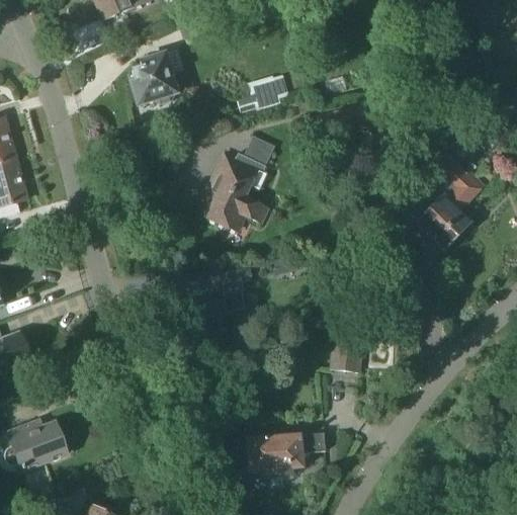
[(93,0),(103,20),(136,6),(133,0),(93,0)]
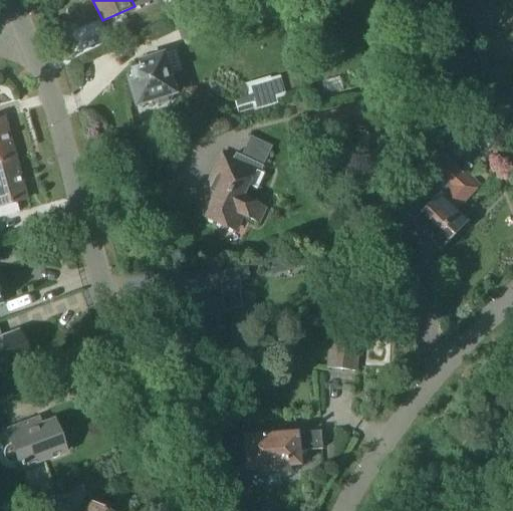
[(134,77),(130,78),(137,104),(151,99),(159,104),(169,101),(175,91),(164,52),(147,58),(147,56),(140,59),(140,60),(139,60),(141,65),(135,67),(131,69),(134,77)]
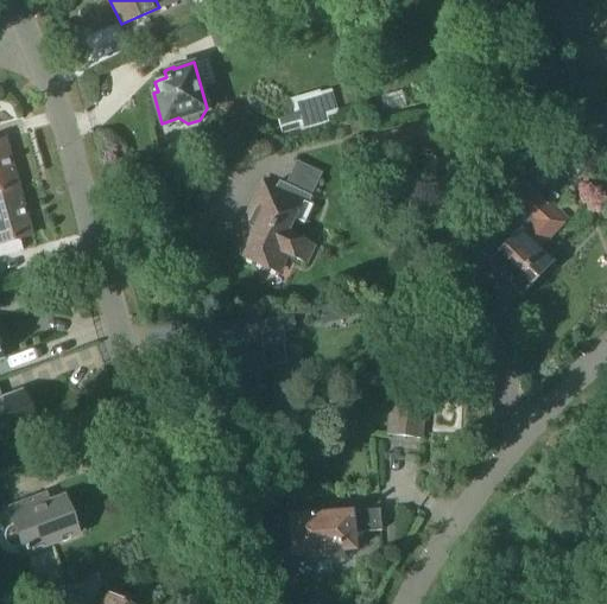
[(277,114),(282,128),(340,112),(333,84),(290,96),(293,109),(277,114)]
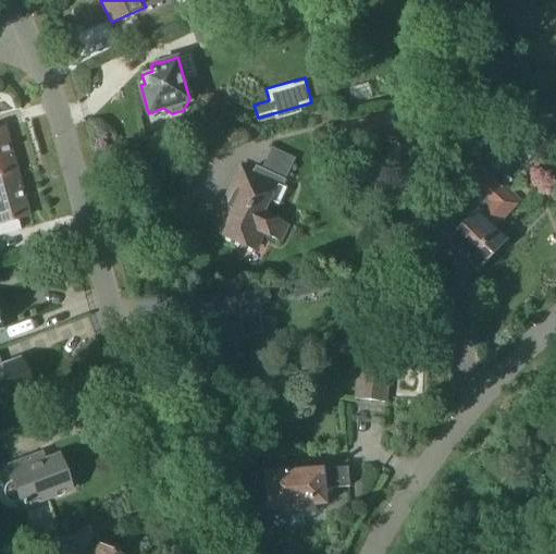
[(338,105),(320,110),(323,121),(342,115),(338,105)]
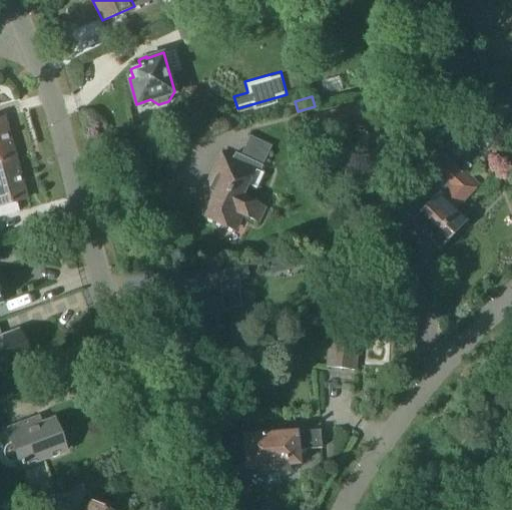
[(0,160),(16,156),(5,115),(0,116),(0,160)]
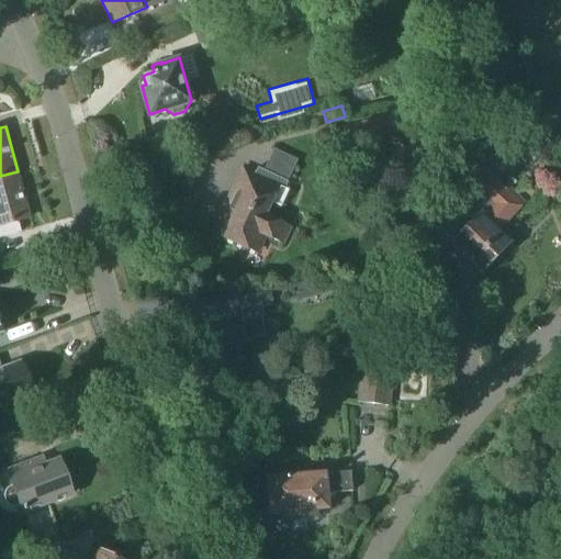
[(245,168),(216,231),(240,242),(243,236),(260,244),(265,233),(283,241),(291,224),(266,213),(271,201),(281,205),(290,187),(285,186),(288,180),(265,168),(261,176),(245,168)]
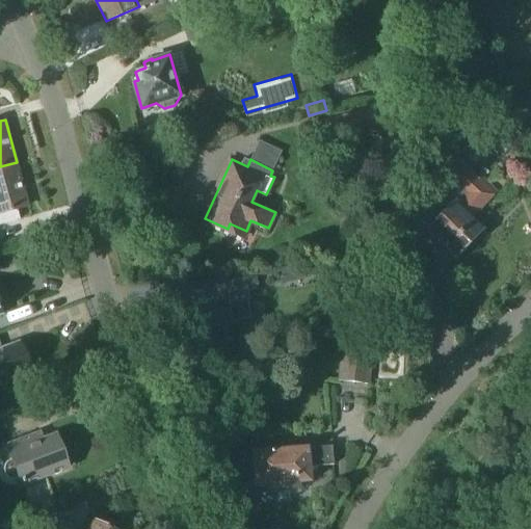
[(458,203),(471,214),(494,190),(459,159),(444,175),(455,186),(458,183),(460,185),(451,195),(458,203)]
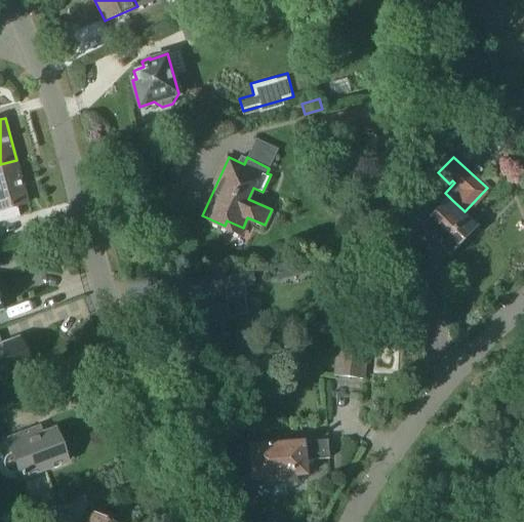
[(0,221),(19,215),(16,204),(28,201),(16,160),(0,164),(0,221)]
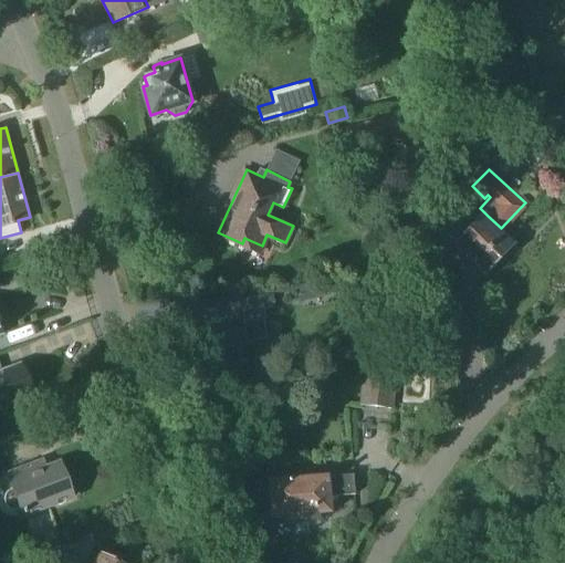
[(488,216),(480,208),(477,211),(473,208),(449,233),(459,243),(490,274),(504,260),(500,254),(510,243),(498,232),(501,228),(488,216)]
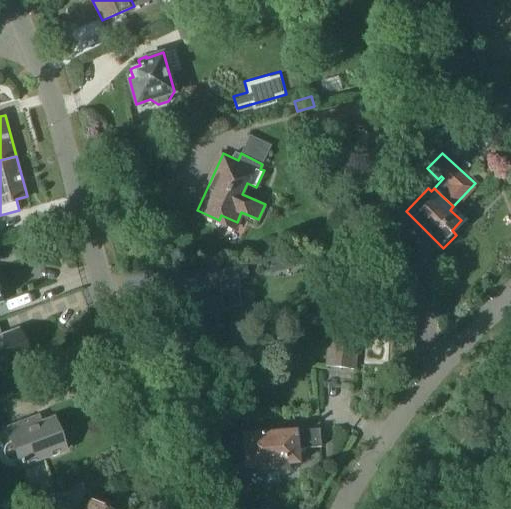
[(219,267),(220,280),(249,278),(248,265),(219,267)]
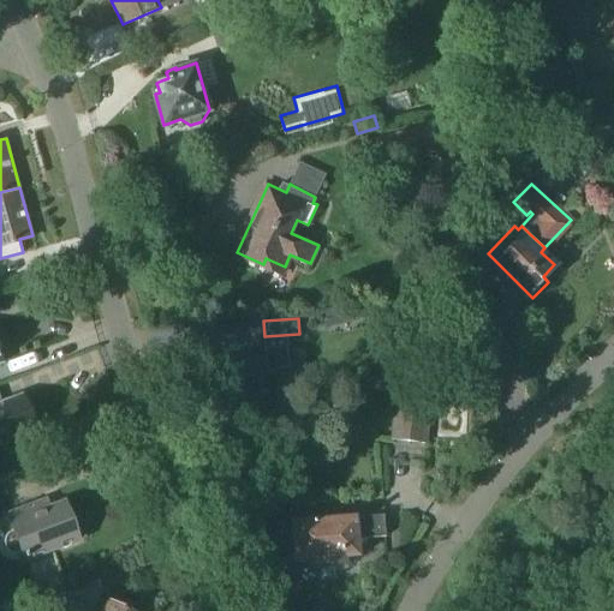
[(226,409),(228,409),(227,403),(274,400),(272,366),(290,365),(288,345),(266,347),(266,353),(222,357),(226,409)]
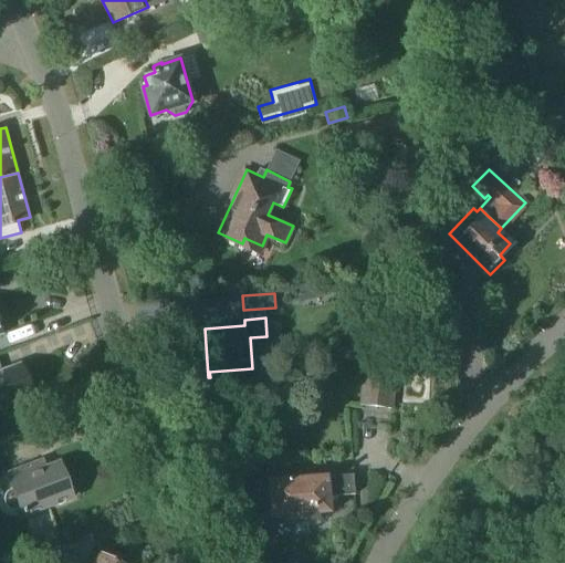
[(0,409),(1,409),(2,412),(18,406),(17,404),(34,397),(32,393),(37,392),(27,365),(22,366),(21,362),(2,369),(4,374),(0,375),(0,409)]
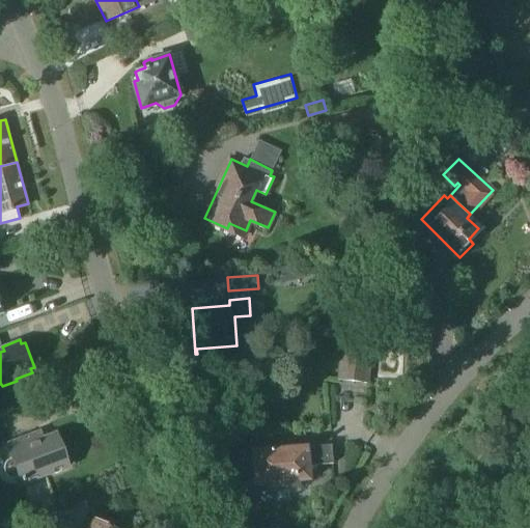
[(367,382),(370,355),(341,353),(339,380),(367,382)]
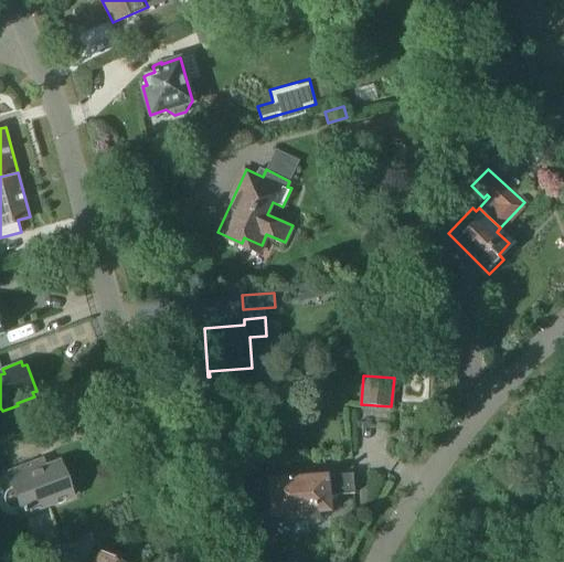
[(44,467),(40,457),(8,469),(14,486),(10,490),(9,497),(11,502),(17,507),(22,507),(24,512),(31,510),(32,512),(36,511),(41,509),(40,507),(56,500),(57,502),(62,501),(66,499),(65,497),(72,495),(71,491),(74,489),(75,485),(73,481),(70,479),(66,479),(60,462),(44,467)]
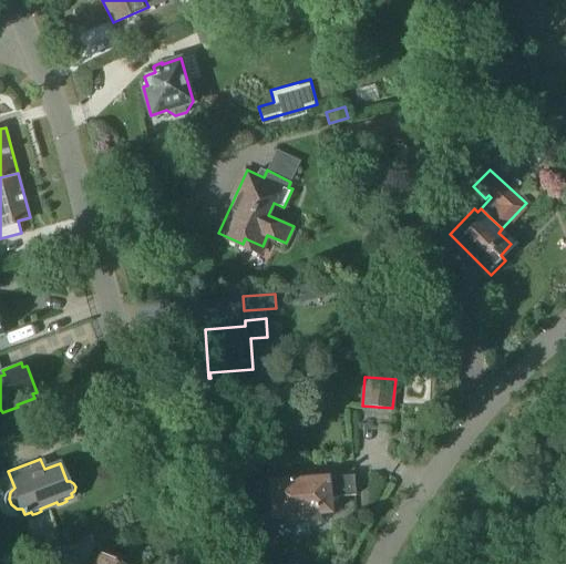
[(356,494),(354,474),(307,479),(307,474),(290,477),(291,480),(269,481),(273,516),(286,515),(286,521),(319,518),(318,513),(331,512),(330,496),(356,494)]
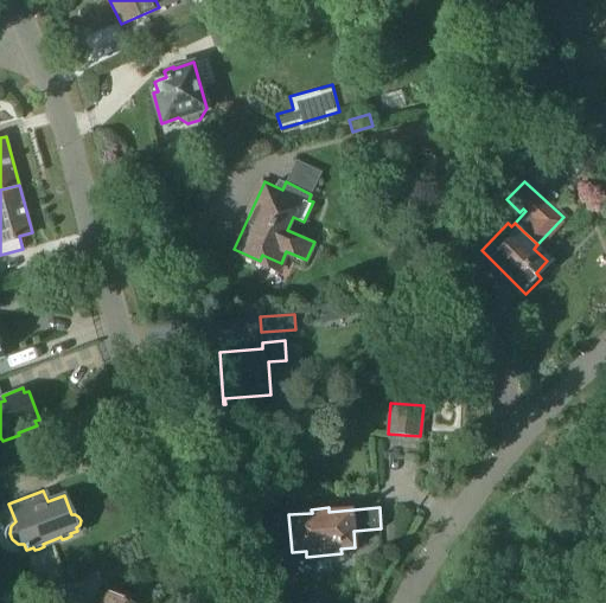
[(30,602),(17,588),(0,602),(30,602)]
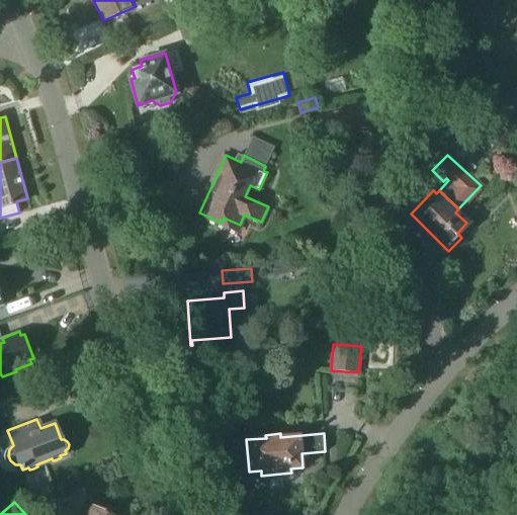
[(110,510),(98,503),(95,507),(92,506),(86,514),(108,514),(107,514),(110,510)]
